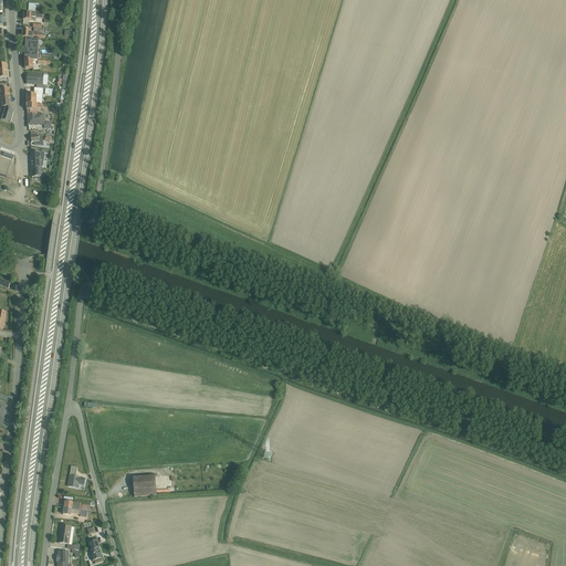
[(22,38),(39,39),(45,40),(45,35),(31,34),(31,31),(22,30),(22,38)]
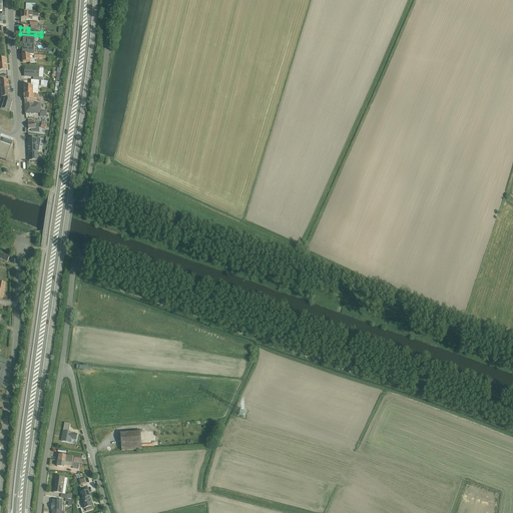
[(35,35),(20,34),(21,41),(23,41),(23,45),(34,45),(35,35)]
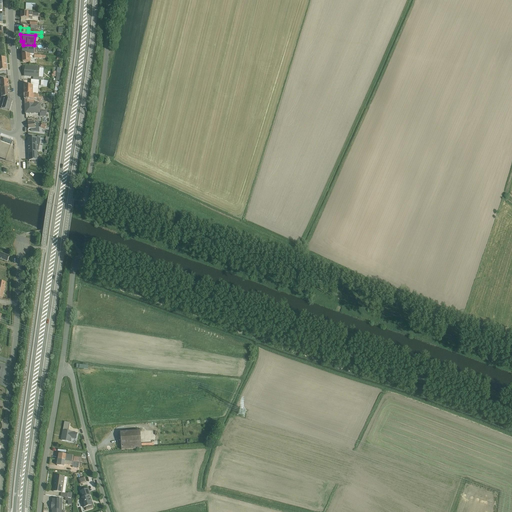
[(34,45),(23,45),(22,55),(32,55),(34,55),(34,45)]
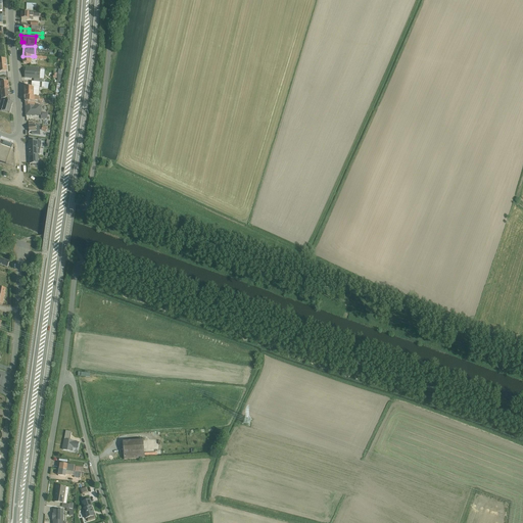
[(42,83),(44,83),(44,81),(39,81),(39,79),(40,79),(41,69),(26,68),(25,78),(34,79),(34,82),(40,83),(42,83)]
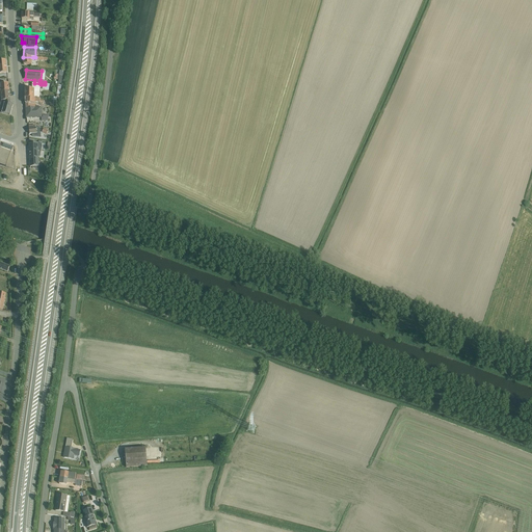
[(0,91),(1,91),(9,91),(8,83),(0,83),(0,91)]
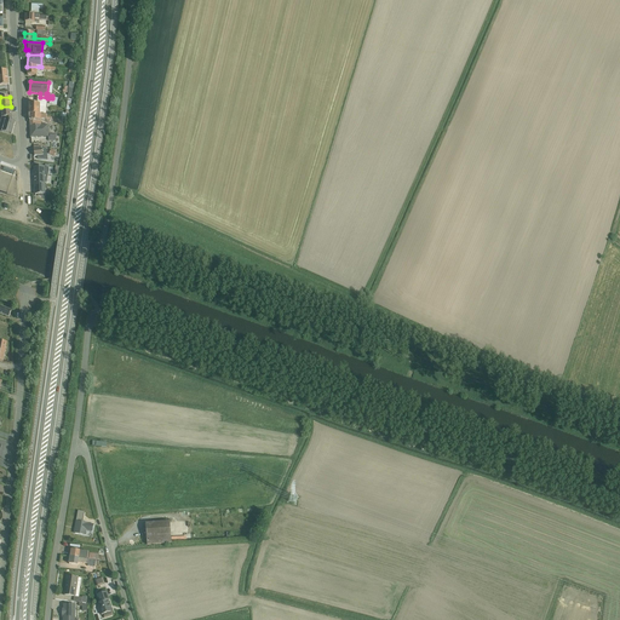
[(47,98),(40,97),(38,97),(38,104),(29,104),(29,115),(46,116),(47,98)]
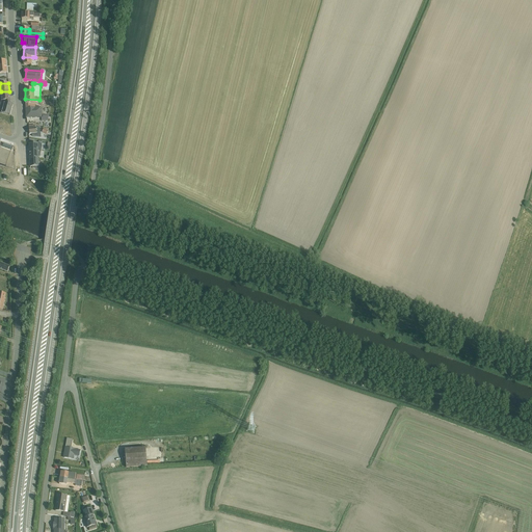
[(1,101),(10,100),(9,91),(1,91),(0,91),(0,96),(1,97),(1,101)]
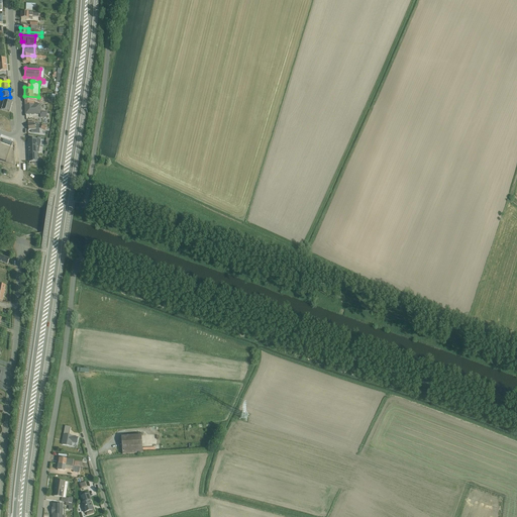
[(38,97),(24,96),(25,105),(34,105),(34,100),(43,100),(43,97),(38,97)]
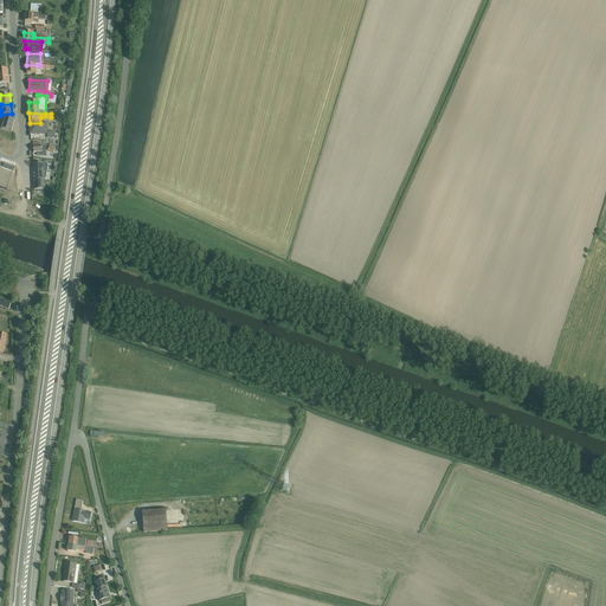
[(0,128),(12,131),(15,120),(12,120),(12,114),(1,115),(0,118),(0,128)]
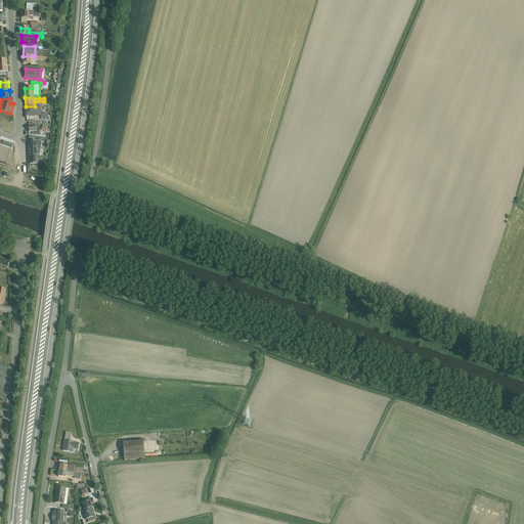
[(35,106),(26,106),(26,116),(31,116),(41,115),(41,105),(35,106)]
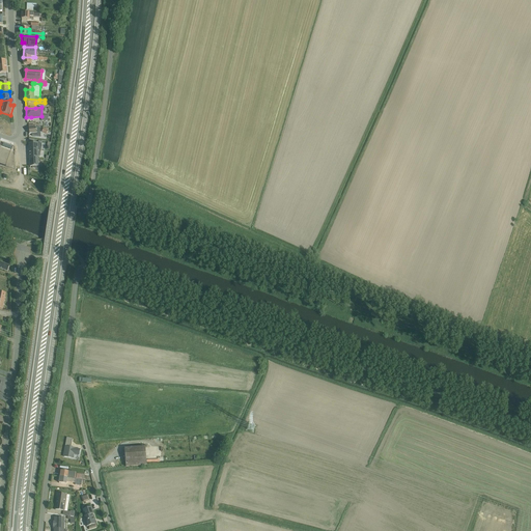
[(35,124),(29,126),(30,134),(31,134),(32,136),(40,138),(39,128),(35,128),(35,124)]
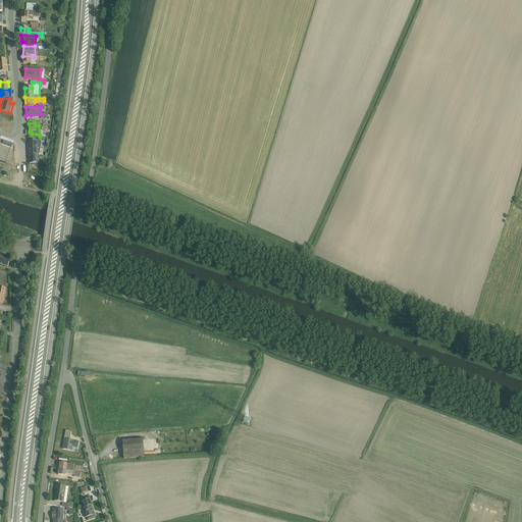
[(40,155),(30,156),(30,164),(32,164),(32,165),(37,166),(38,163),(39,163),(39,160),(40,155)]
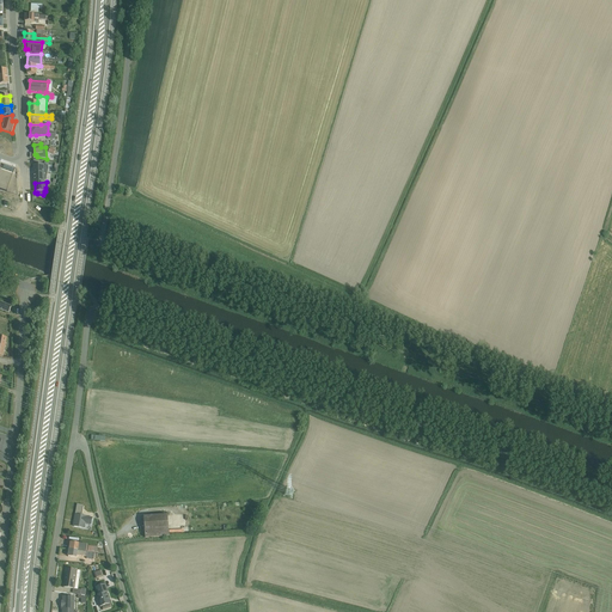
[(0,303),(0,310),(8,313),(11,307),(0,303)]
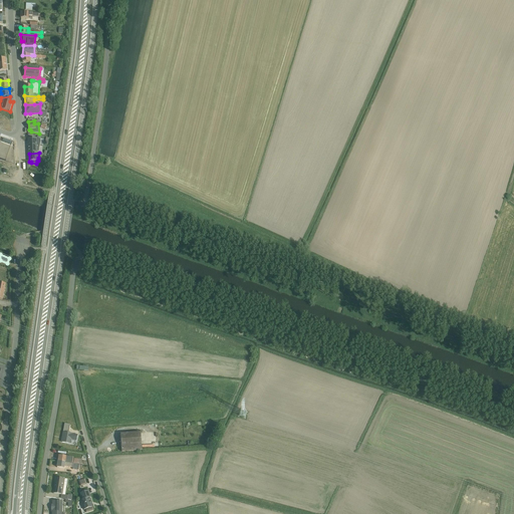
[(63,437),(62,443),(71,444),(72,440),(76,441),(77,435),(67,433),(69,425),(65,424),(62,436),(63,437)]
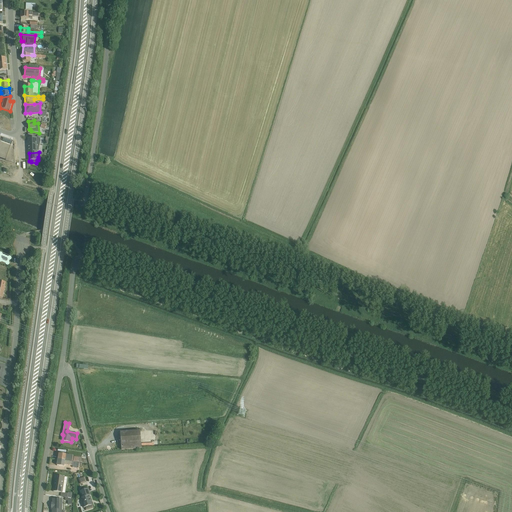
[(140,431),(120,433),(122,450),(142,449),(140,431)]
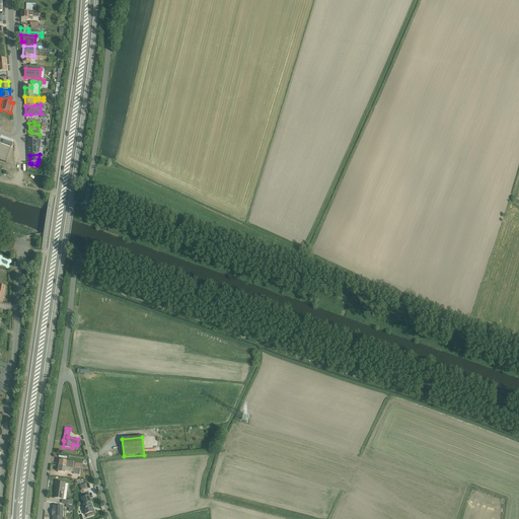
[(59,466),(80,469),(83,469),(83,464),(74,463),(73,464),(68,463),(68,461),(60,460),(59,466)]
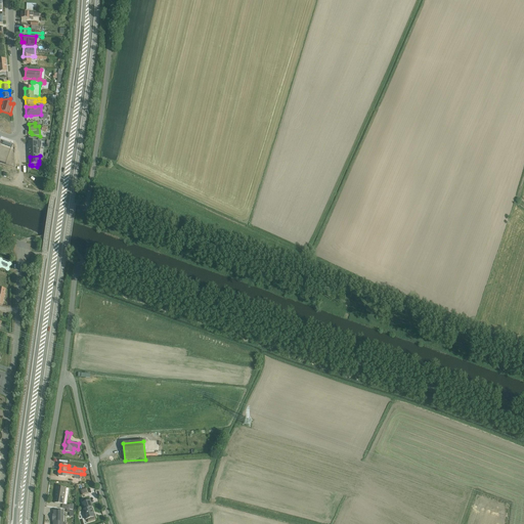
[(81,474),(59,471),(58,477),(66,478),(66,475),(75,477),(75,478),(80,479),(81,474)]
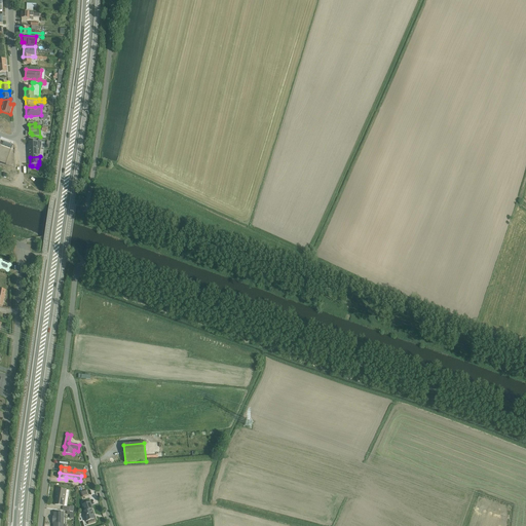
[(64,505),(67,490),(58,489),(54,505),(63,506),(64,506),(64,505)]
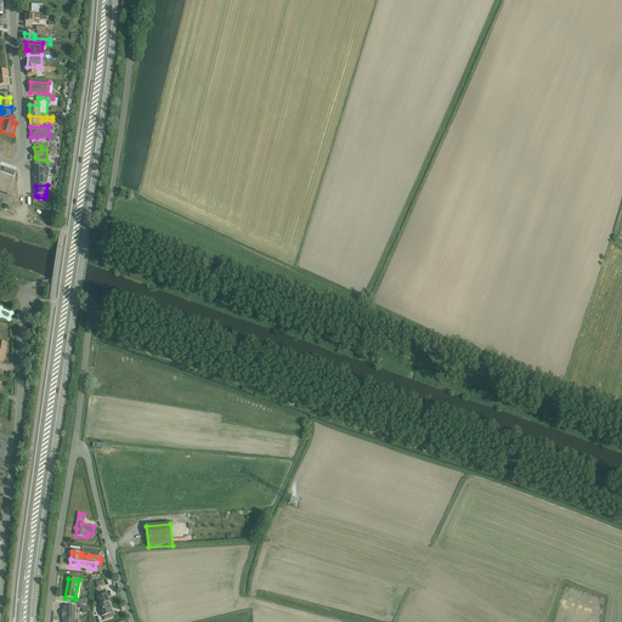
[(103,617),(112,614),(108,603),(109,603),(107,594),(97,597),(100,605),(97,606),(101,617),(103,617)]
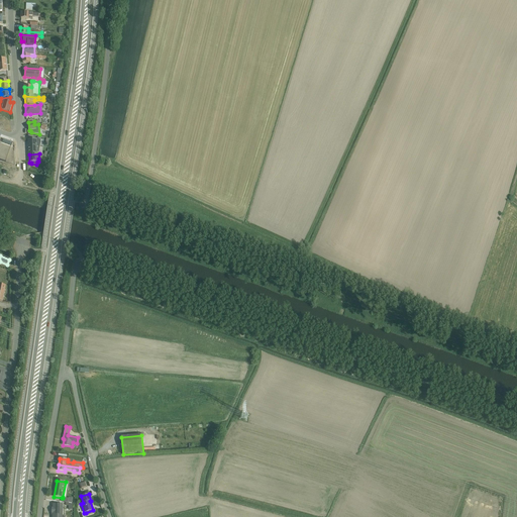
[(53,508),(52,513),(53,513),(53,516),(65,516),(66,516),(63,516),(63,504),(53,504),(53,508)]
